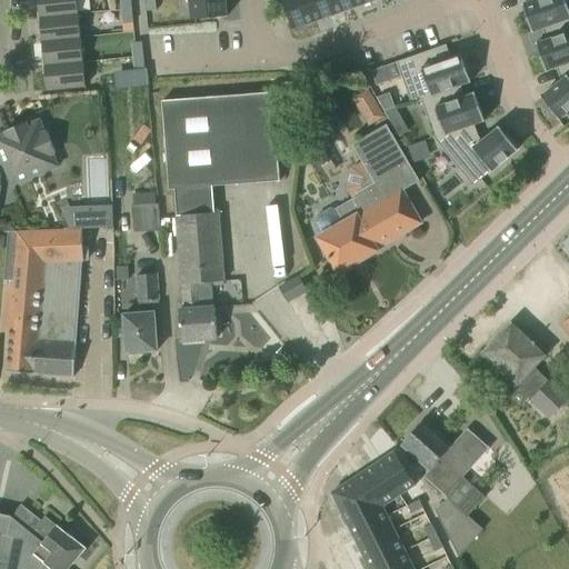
[(37,0),(39,19),(77,15),(76,0),(37,0)]
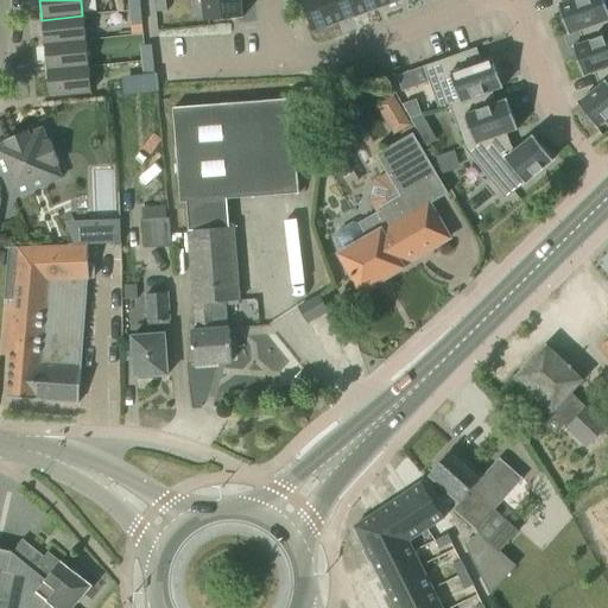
[(126,0),(128,12),(140,11),(139,0),(126,0)]
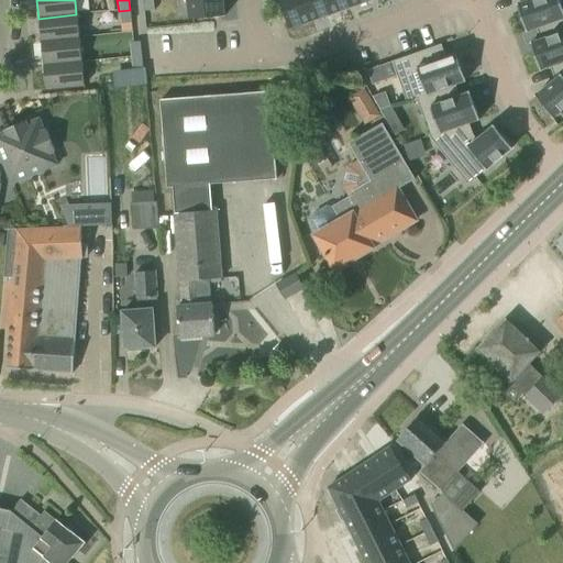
[(186,0),(189,20),(224,17),(222,0),(186,0)]
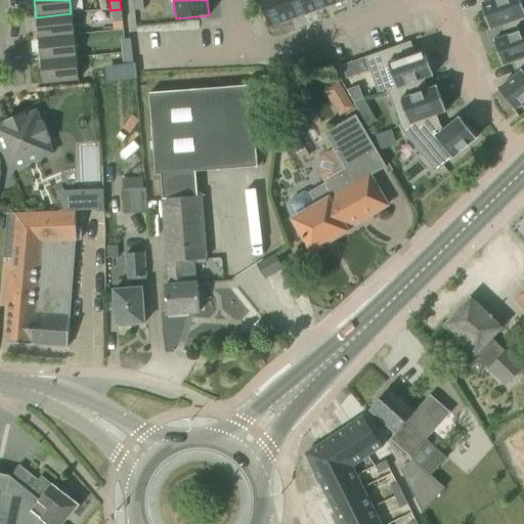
[(290,20),(282,0),(259,0),(269,28),(290,20)]
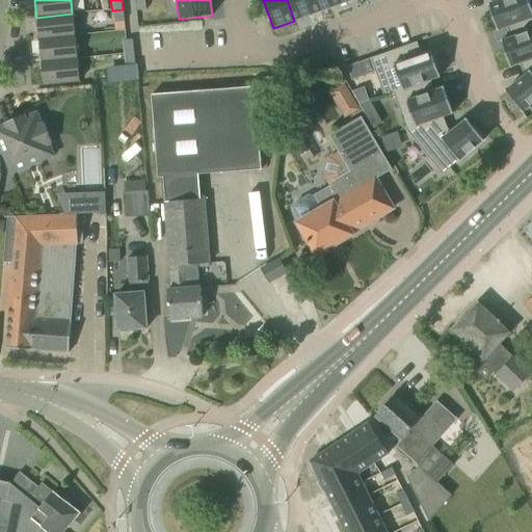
[(314,14),(309,0),(287,0),(294,21),(314,14)]
